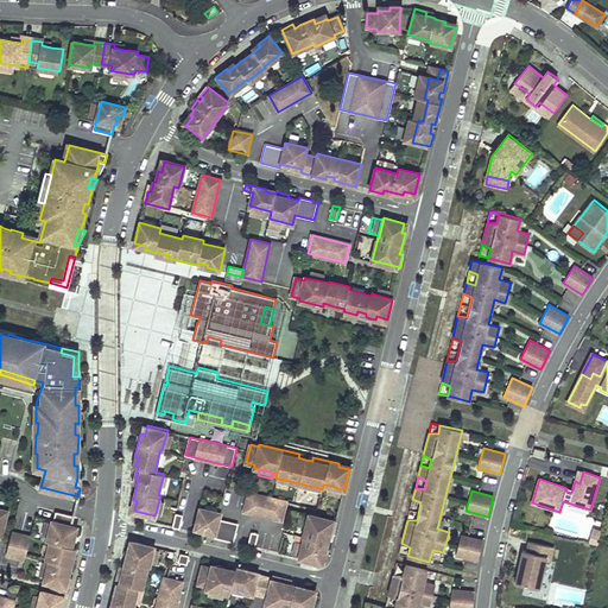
[(242,517),(285,523),(289,500),(246,493),(242,517)]
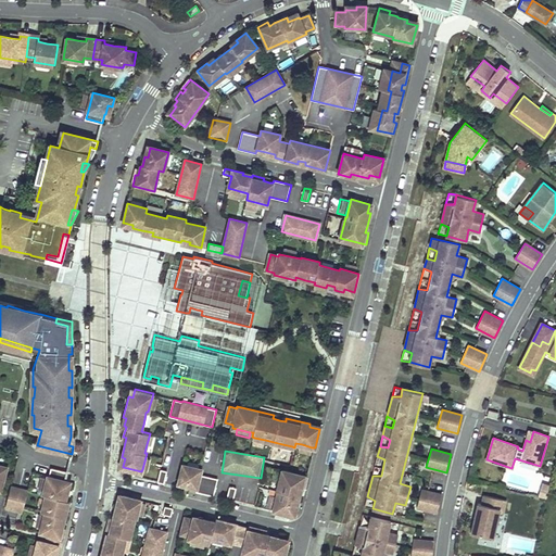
[(377,456),(373,476),(381,476),(384,459),(377,456)]
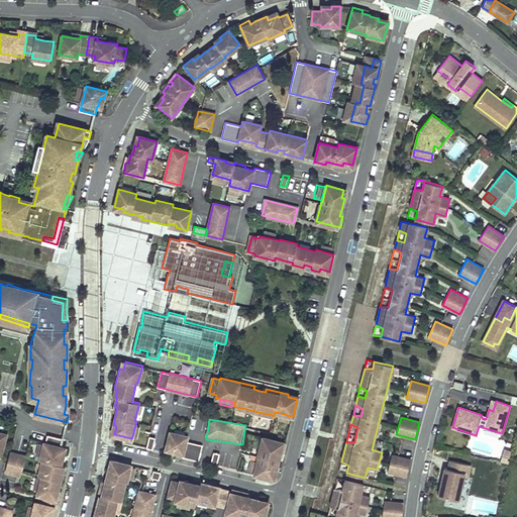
[(188,436),(170,432),(166,449),(175,451),(183,453),(186,441),(188,436)]
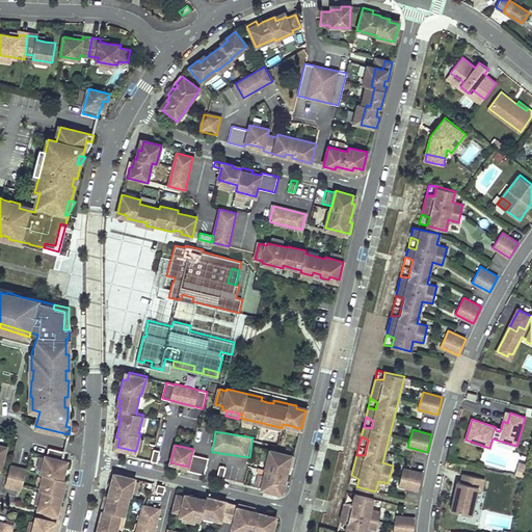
[(64,452),(49,448),(47,456),(46,455),(45,458),(42,469),(41,473),(44,474),(40,489),(43,490),(43,494),(40,504),(38,509),(57,513),(59,505),(67,479),(63,478),(64,474),(65,469),(61,469),(63,460),(64,452)]
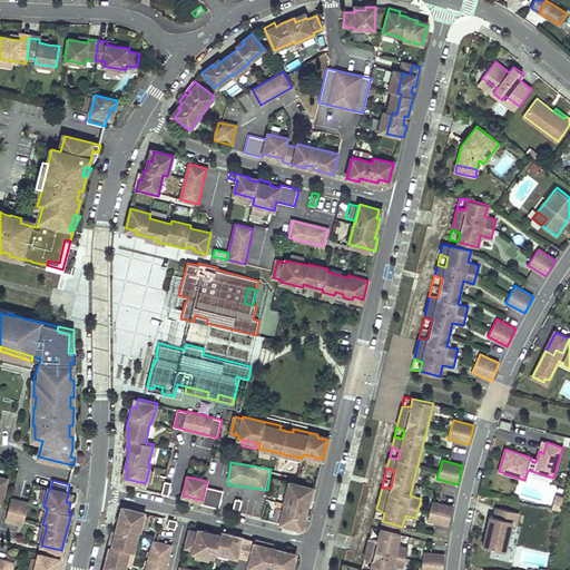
[(172,483),(165,481),(161,494),(168,495),(172,483)]
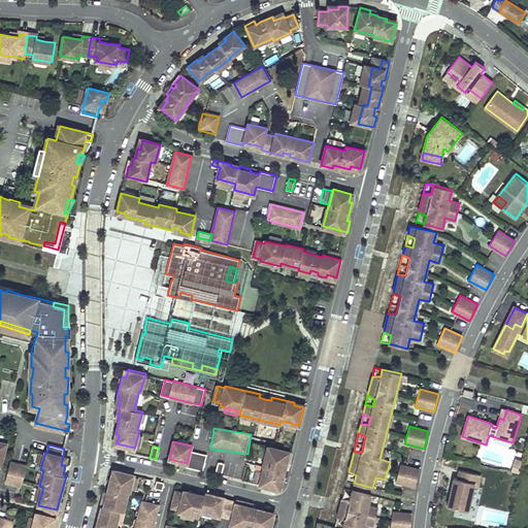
[(292,453),(268,447),(268,449),(265,459),(263,466),(264,466),(263,472),(260,483),(260,485),(277,489),(279,480),(283,481),(285,482),(292,453)]
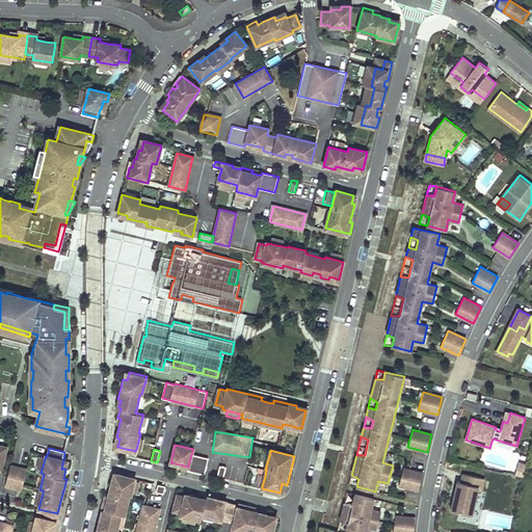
[(208,458),(191,454),(188,467),(187,470),(205,474),(208,458)]
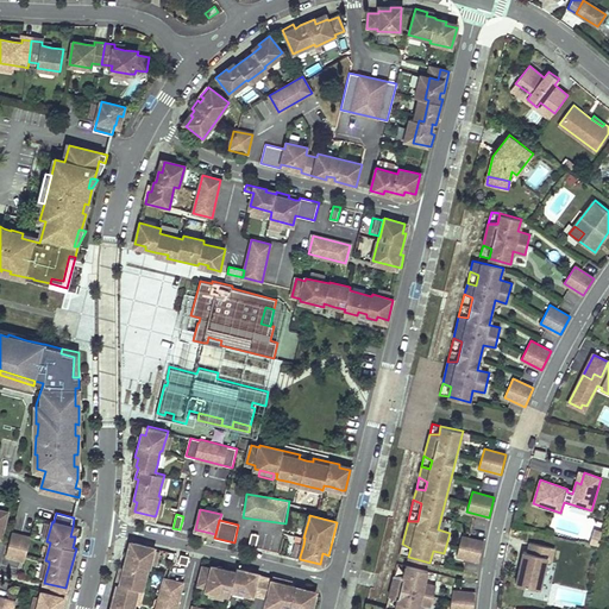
[(31,538),(12,533),(6,556),(25,560),(31,538)]
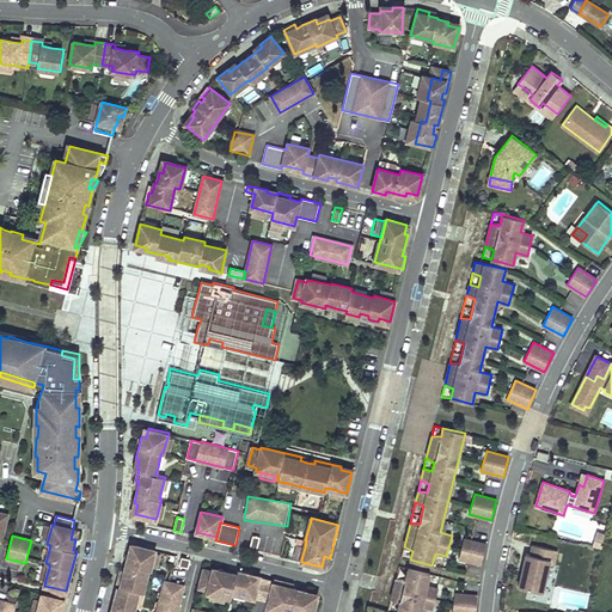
[(259,538),(254,536),(250,549),(257,551),(259,538)]
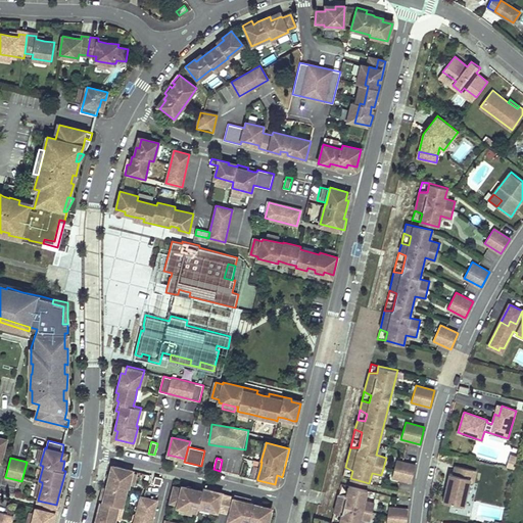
[(416,465),(396,460),(392,477),(411,482),(416,465)]
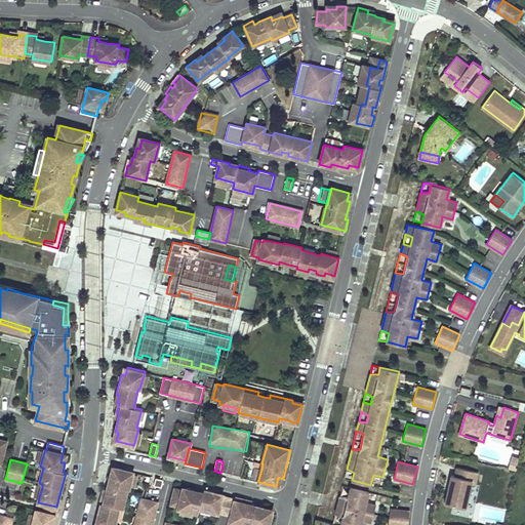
[(478,472),(457,467),(455,476),(452,475),(446,503),(467,508),(472,483),(476,484),(478,472)]
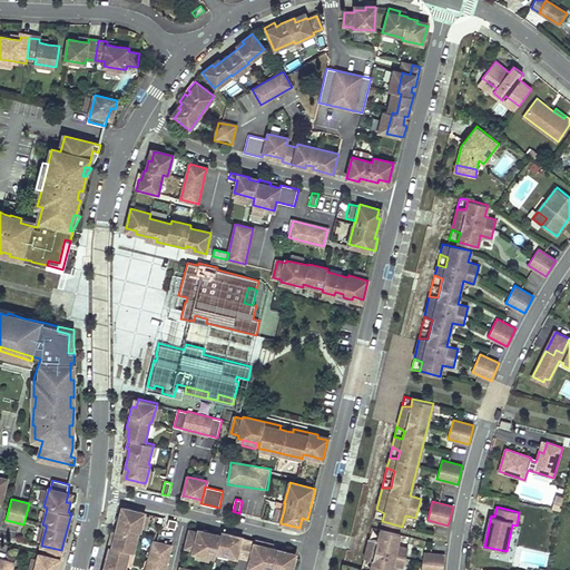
[(135,552),(140,531),(141,532),(143,528),(146,516),(146,513),(128,509),(126,518),(121,517),(120,522),(118,532),(117,537),(114,536),(108,558),(111,559),(108,569),(126,569),(128,564),(130,552),(131,551),(135,552)]
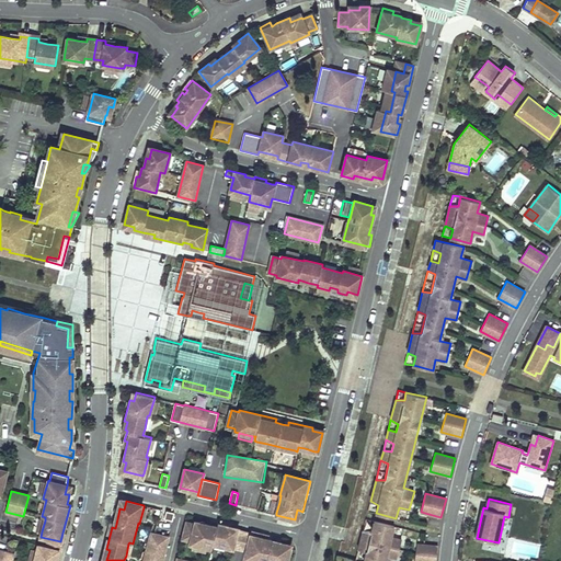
[(378,505),(370,501),(368,511),(376,513),(378,505)]
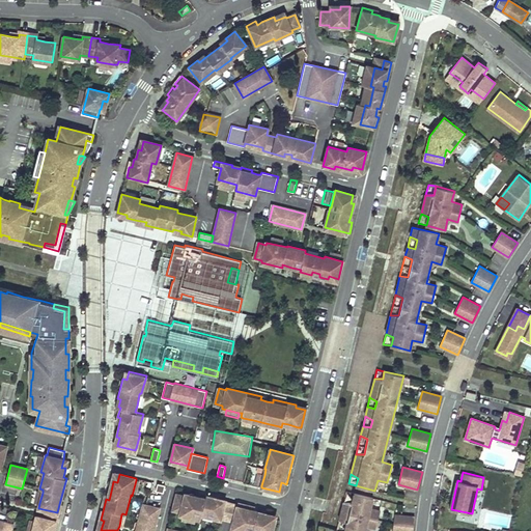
[(167,485),(160,483),(158,491),(165,493),(167,485)]
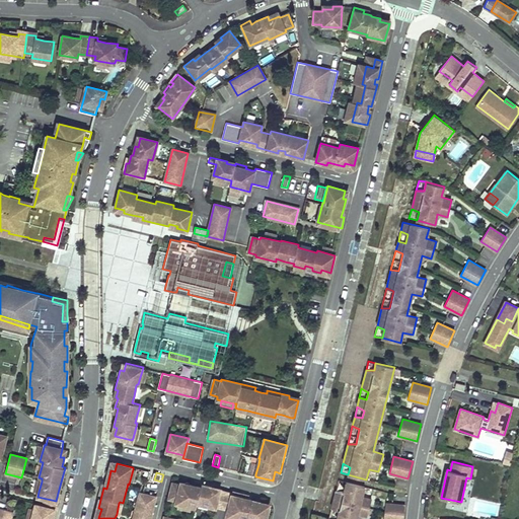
[(346,482),(339,479),(337,490),(344,490),(346,482)]
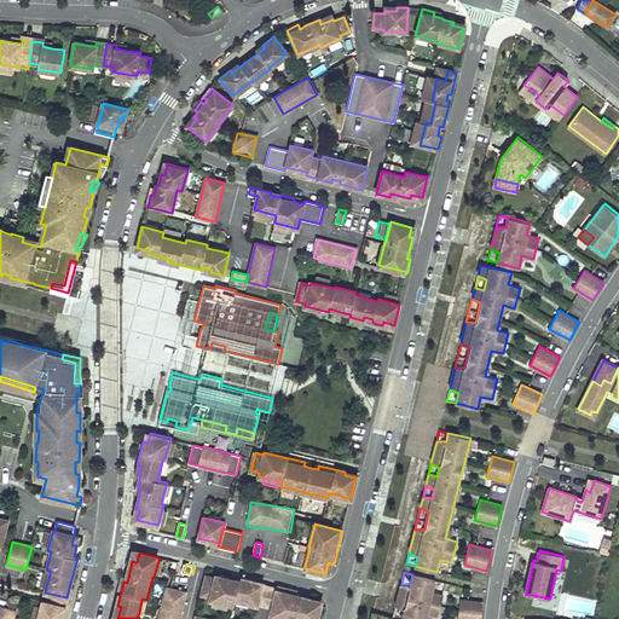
[(424,618),(427,613),(439,617),(444,595),(432,593),(435,580),(412,574),(410,584),(401,584),(395,606),(404,611),(401,618),(424,618)]
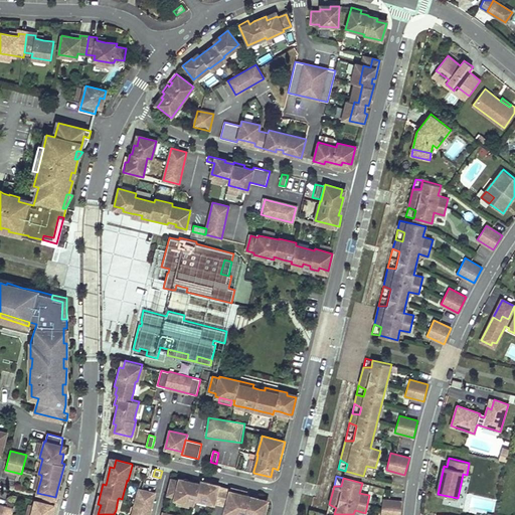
[(214,504),(217,488),(209,486),(210,483),(200,481),(199,484),(180,479),(179,482),(172,480),(168,495),(175,497),(175,499),(178,500),(190,503),(194,504),(195,499),(214,504)]
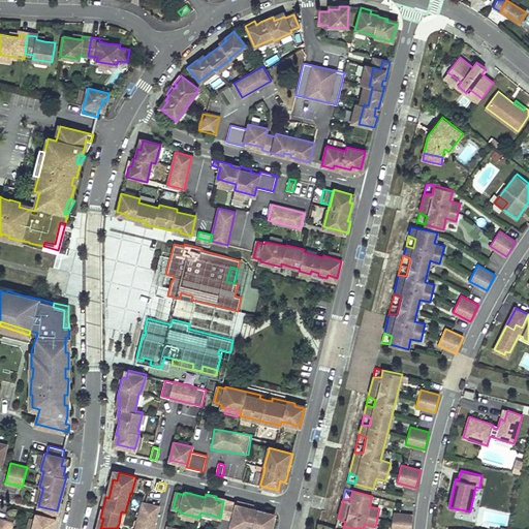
[(237,501),(230,526),(234,527),(243,528),(270,528),(274,517),(265,515),(266,511),(252,508),(247,507),(248,504),(237,501)]
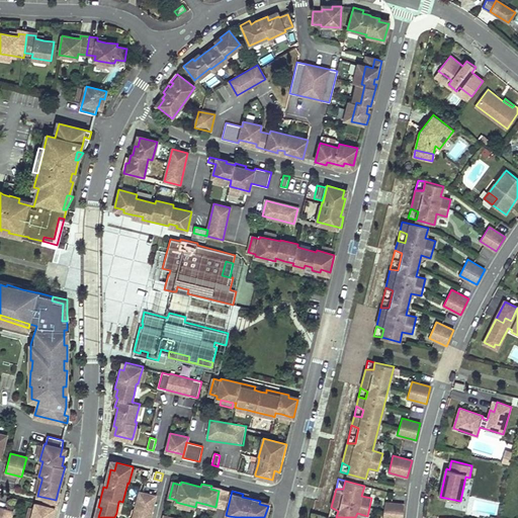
[(151,517),(157,496),(142,493),(135,517),(151,517)]
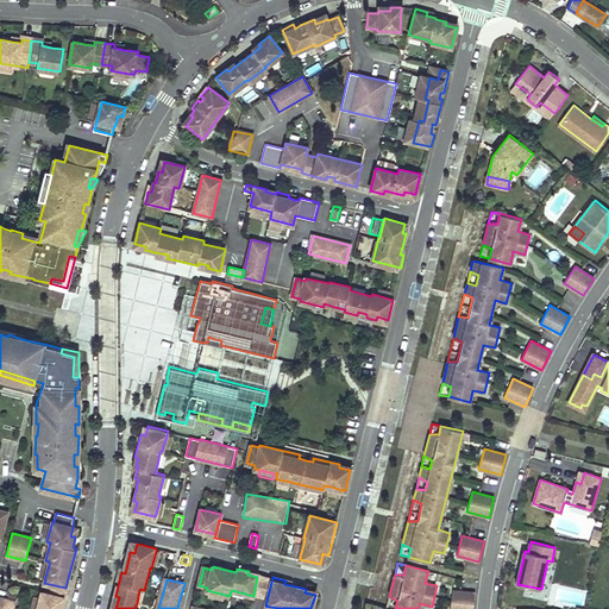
[(43,588),(42,591),(63,597),(67,597),(68,594),(69,589),(66,588),(44,583),(43,588)]
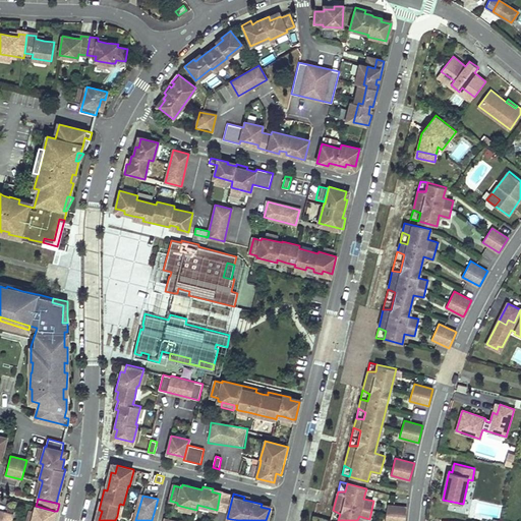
[(405,520),(407,507),(387,505),(385,520),(405,520)]
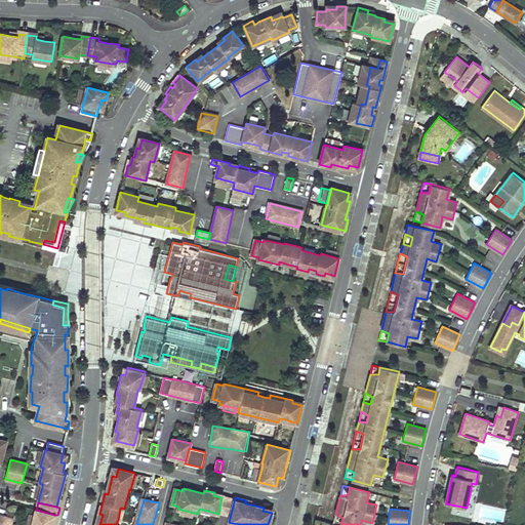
[(54,515),(36,510),(35,515),(32,524),(51,524),(52,523),(54,515)]
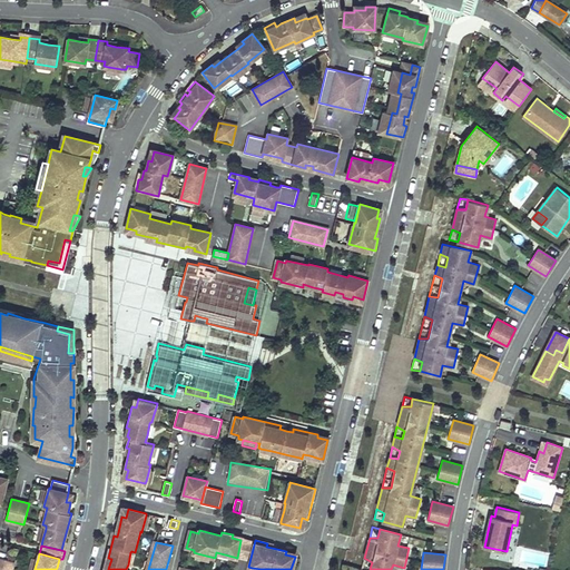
[(10,560),(0,557),(0,567),(11,569),(12,568),(13,561),(10,560)]
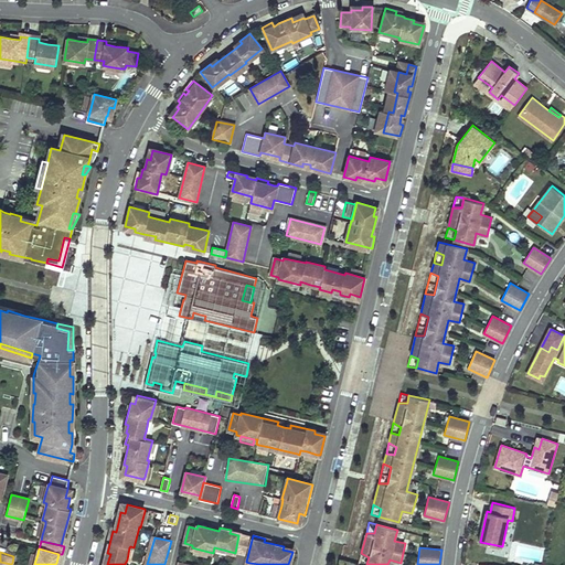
[(366,564),(369,557),(361,553),(359,564),(362,564),(366,564)]
